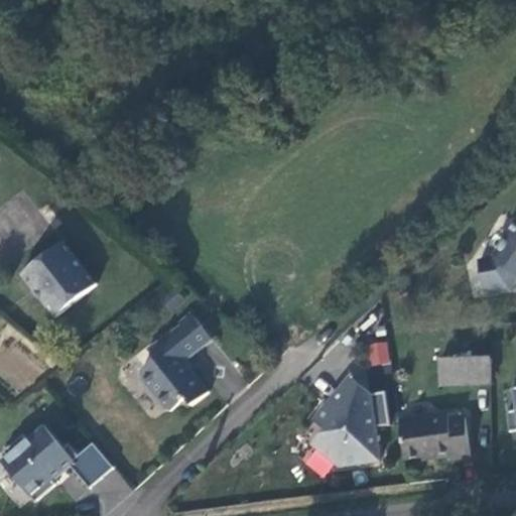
[(515,223),(492,259),(480,262),(485,289),(508,285),(515,275),(515,223)]
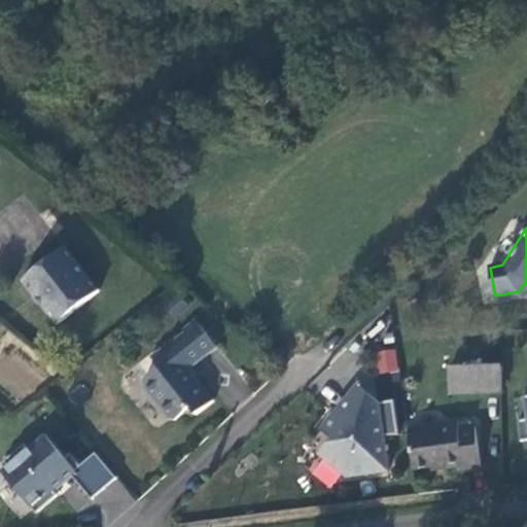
[(61,245),(21,278),(55,319),(94,287),(61,245)]
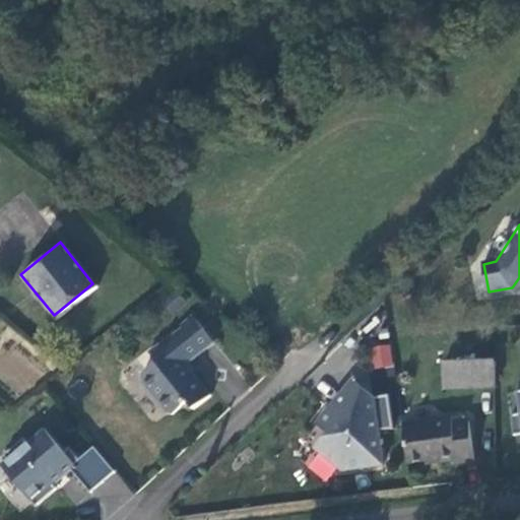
[(490,299),(516,294),(519,287),(519,277),(512,287),(489,291),(490,299)]
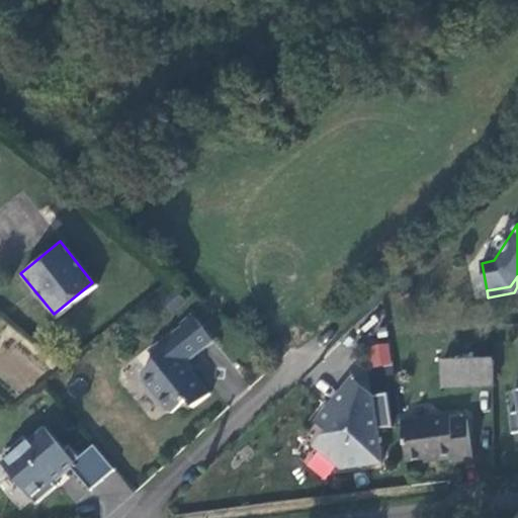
[(182,320),(150,347),(157,356),(144,367),(144,375),(167,405),(175,406),(189,394),(194,401),(211,387),(191,364),(190,366),(183,358),(212,334),(192,309),(181,318),(182,320)]
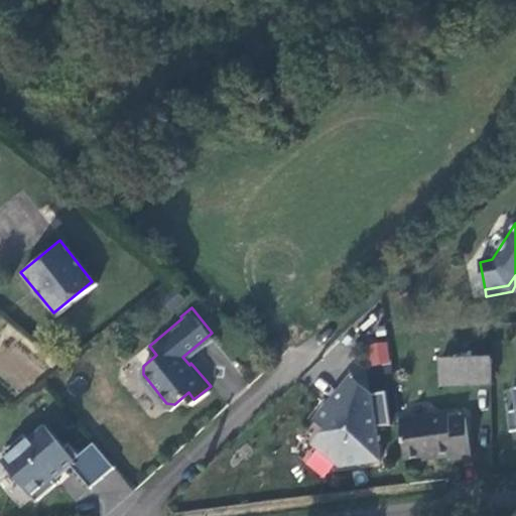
[(385,341),(366,345),(371,366),(390,362),(385,341)]
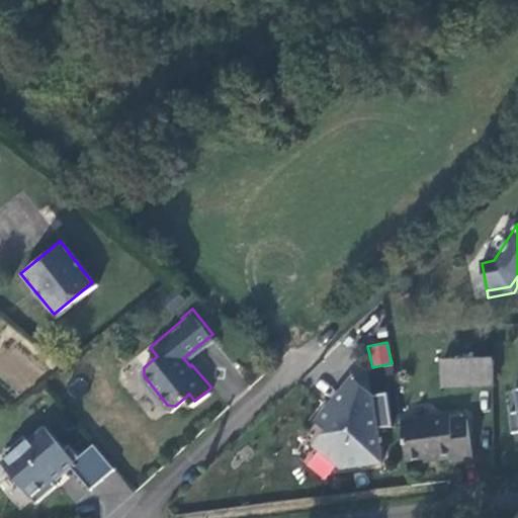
[(493,359),(442,361),(443,387),(494,385),(493,359)]
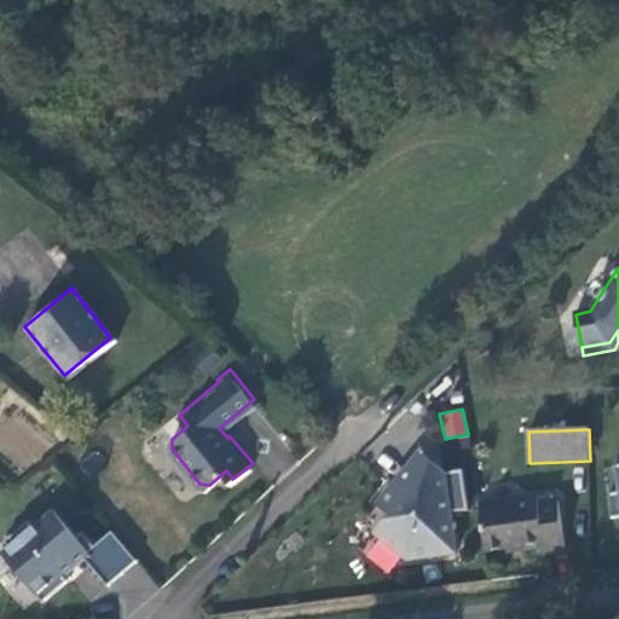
[(457,553),(445,472),(422,453),(380,504),(393,515),(377,534),(410,560),(457,553)]
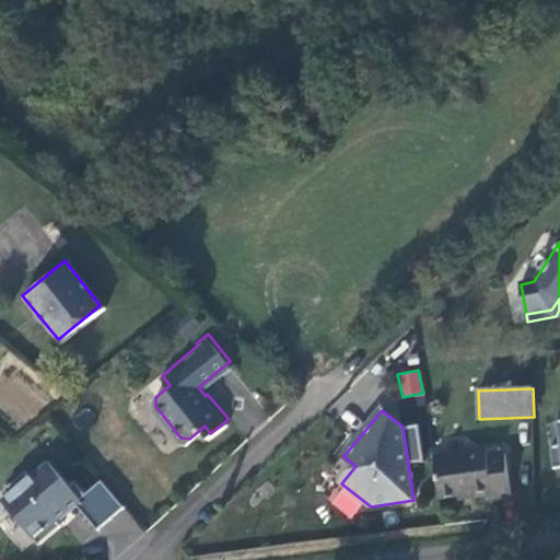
[(559,419),(546,421),(552,468),(559,467),(559,419)]
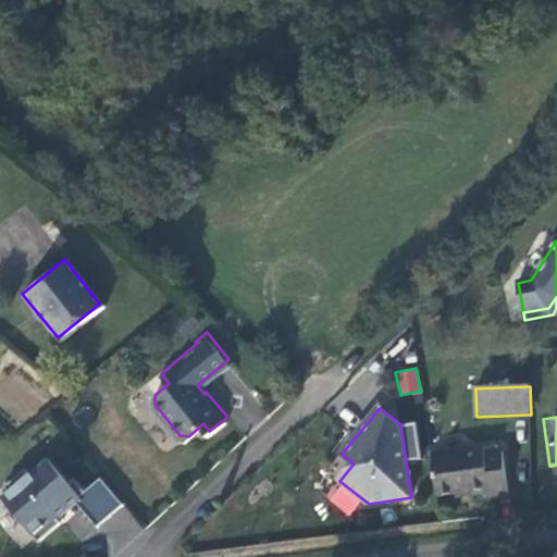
[(433,455),(438,496),(471,492),(471,493),(490,491),(491,497),(509,494),(504,450),(486,454),(485,447),(433,455)]
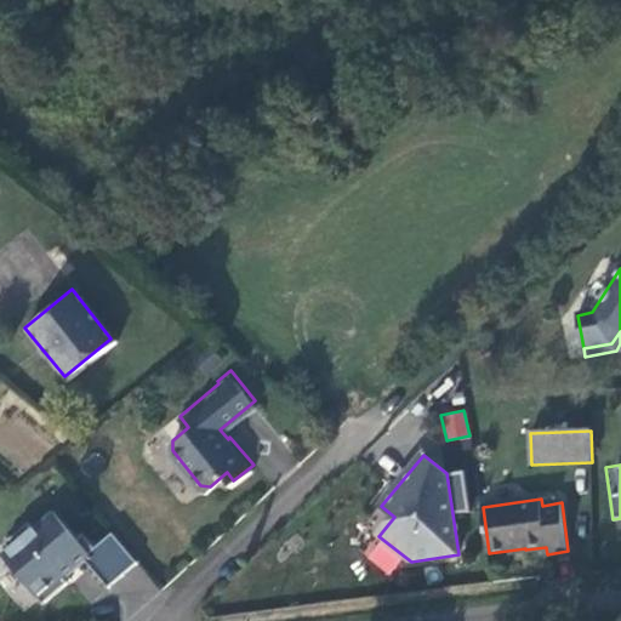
[(4,557),(44,604),(69,584),(64,577),(85,560),(109,588),(138,564),(113,534),(89,554),(55,514),(34,530),(29,524),(6,543),(11,551),(4,557)]
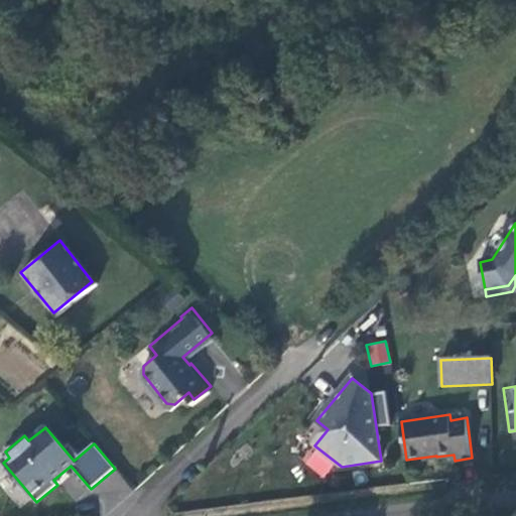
All buildings are outlined.
